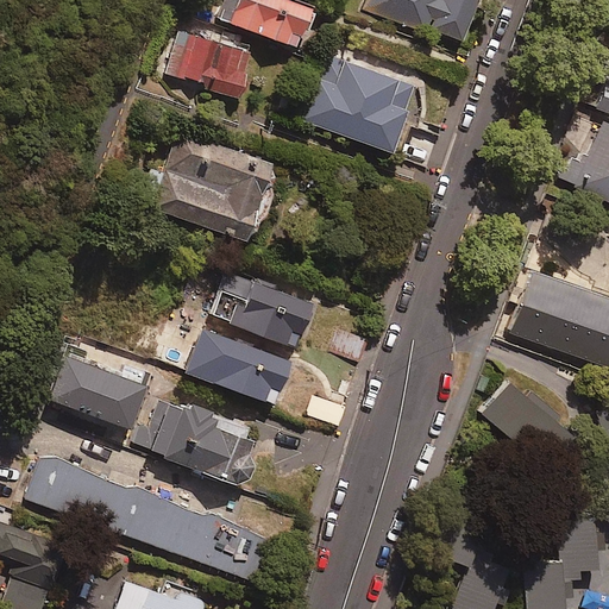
[(294,50),(309,12),(281,0),(224,0),(217,19),(294,50)]
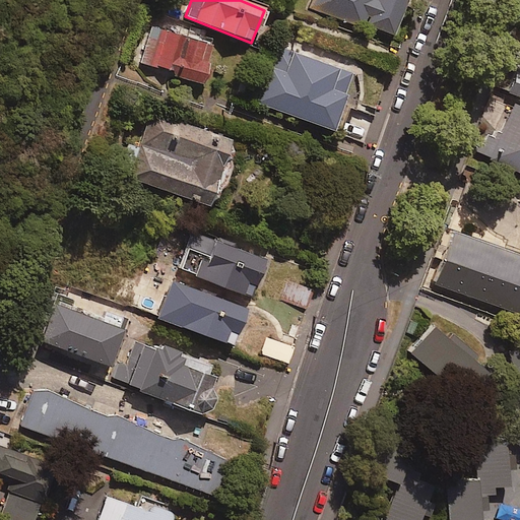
[(313,0),(310,8),(361,27),(363,24),(394,37),(407,0),(313,0)]
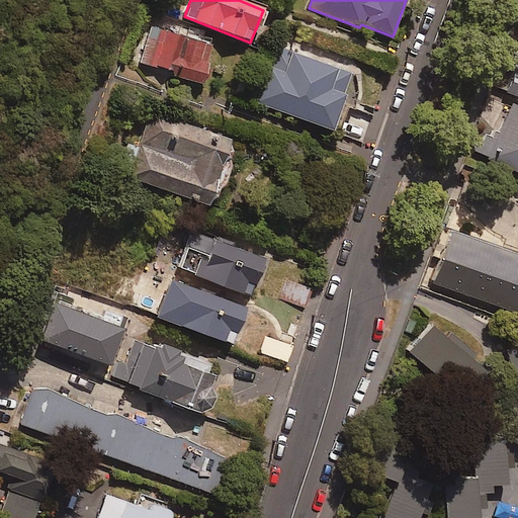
[(211,47),(151,28),(140,66),(200,84),(211,47)]
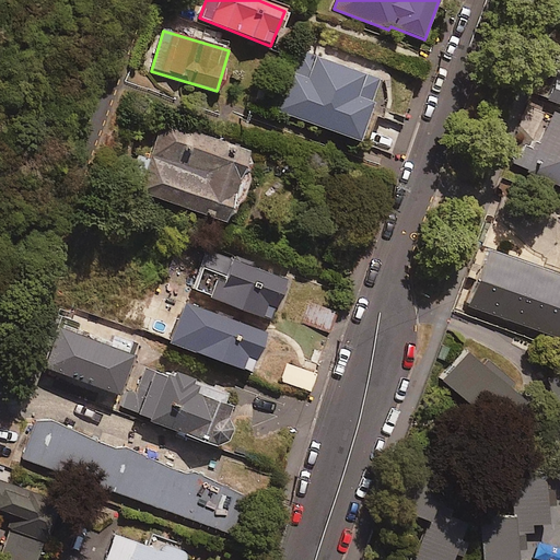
[(364,77),(301,53),(277,114),(361,147),(377,105),(357,97),(364,77)]
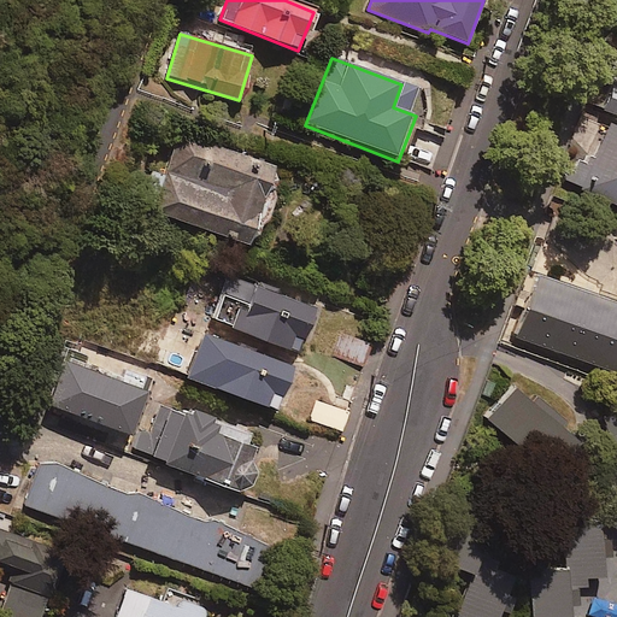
[(616,77),(604,111),(616,115),(616,77)]
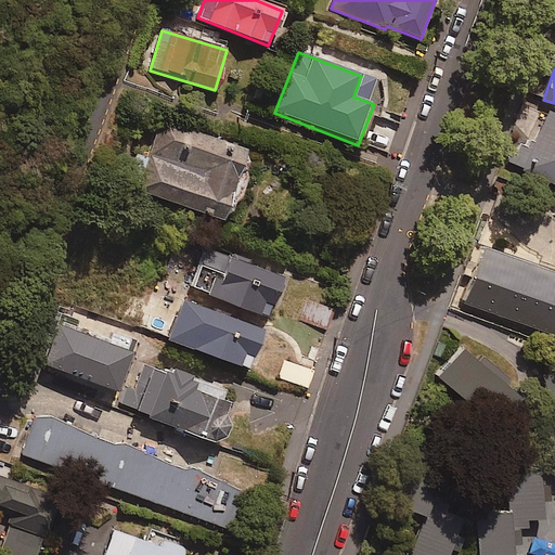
[(554,113),(550,111),(523,170),(554,184),(554,113)]
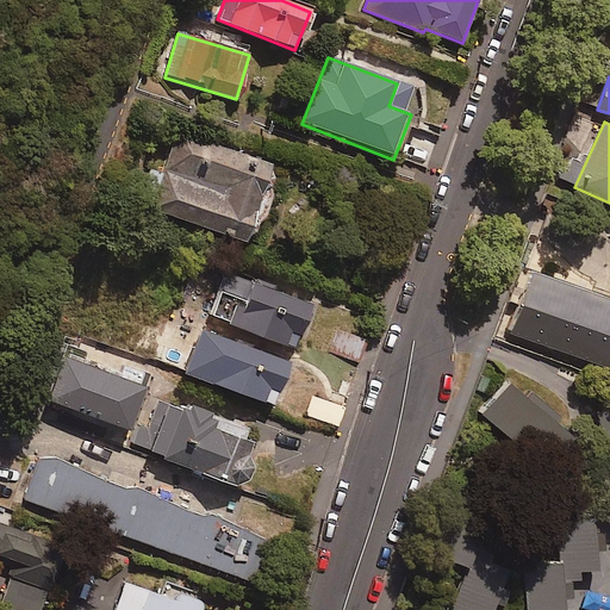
[(274,166),(179,132),(153,211),(250,244),(256,228),(261,229),(272,198),(263,194),(274,166)]
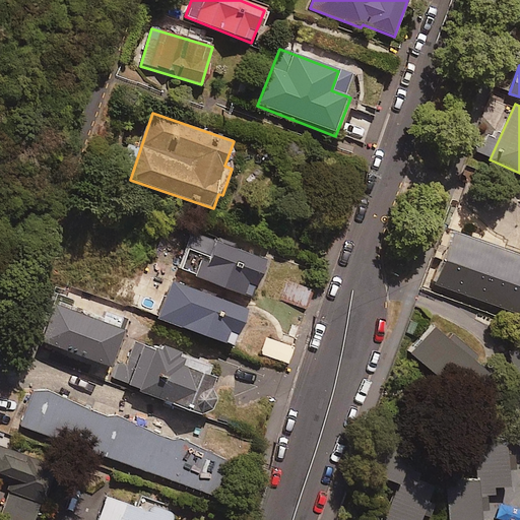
[(519,255),(454,233),(436,285),(519,315),(519,255)]
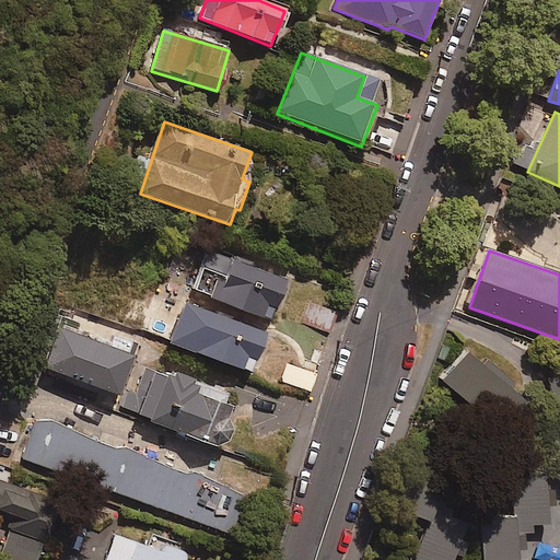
[(286,281),(207,252),(191,293),(270,323),(286,281)]
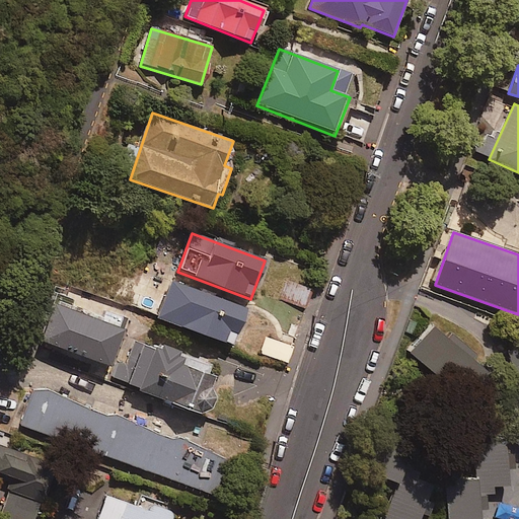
[(247,308),(171,281),(157,319),(233,347),(247,308)]
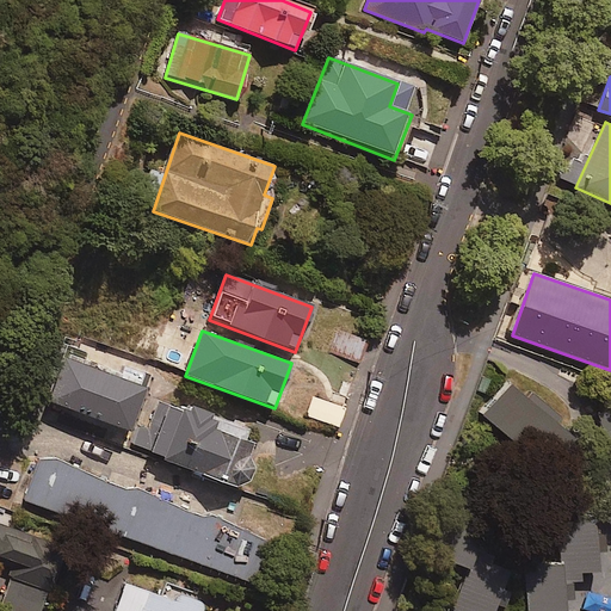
[(144,389),(67,362),(51,406),(129,433),(144,389)]
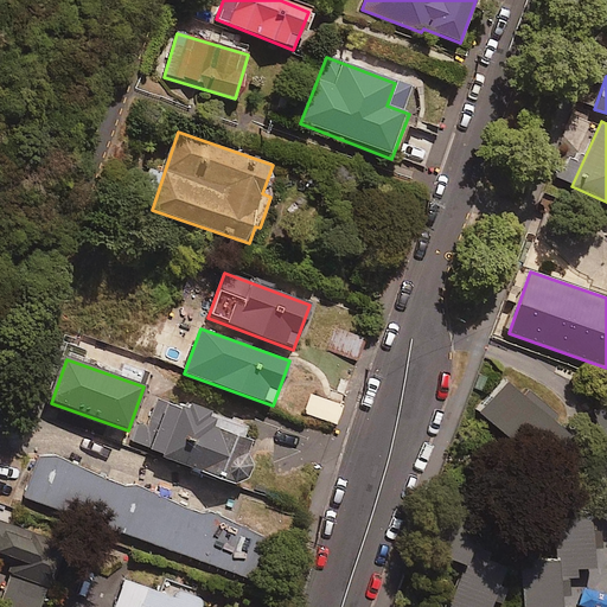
[(570,434),(506,383),(480,415),(544,467),(570,434)]
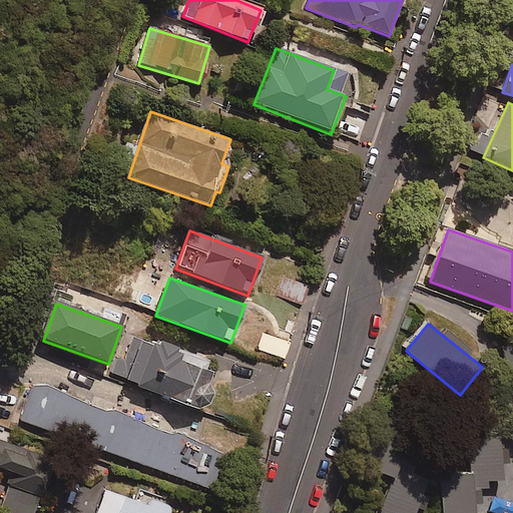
[(208,385),(212,375),(203,372),(206,365),(130,336),(114,379),(200,411),(209,407),(212,401),(213,393),(208,385)]
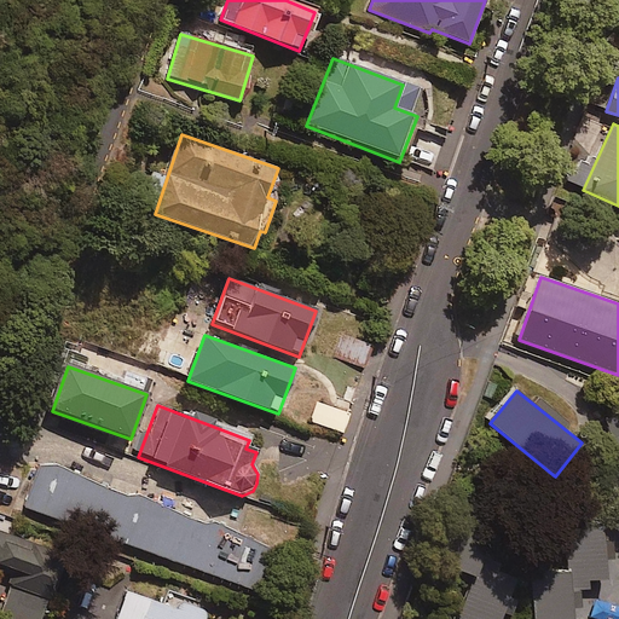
[(618,423),(607,428),(618,462),(618,423)]
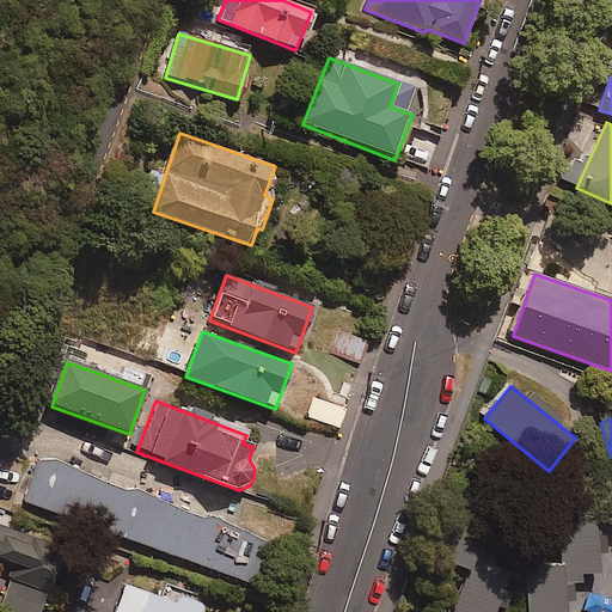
[(268,543),(41,459),(25,502),(252,585),(268,543)]
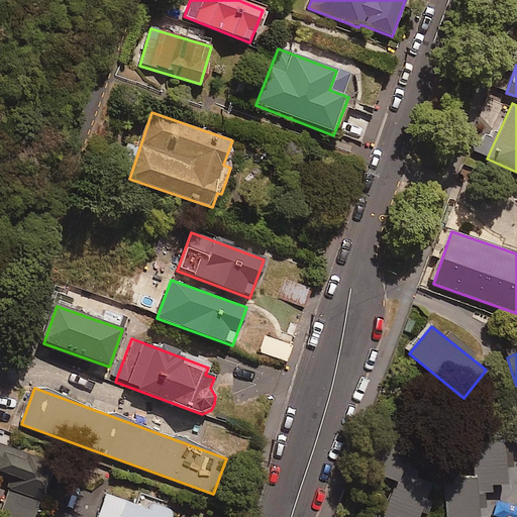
[(33,516),(50,464),(0,447),(0,473),(15,479),(2,516),(33,516)]
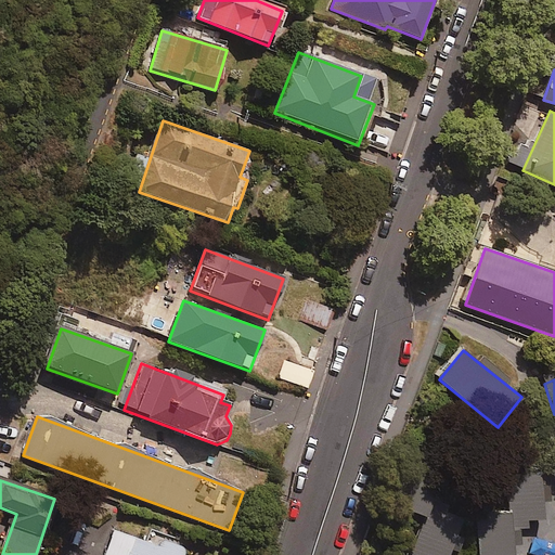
[(479,554),(514,554),(515,547),(523,547),(523,531),(527,531),(527,521),(543,521),(543,504),(553,504),(554,485),(481,482),(479,554)]
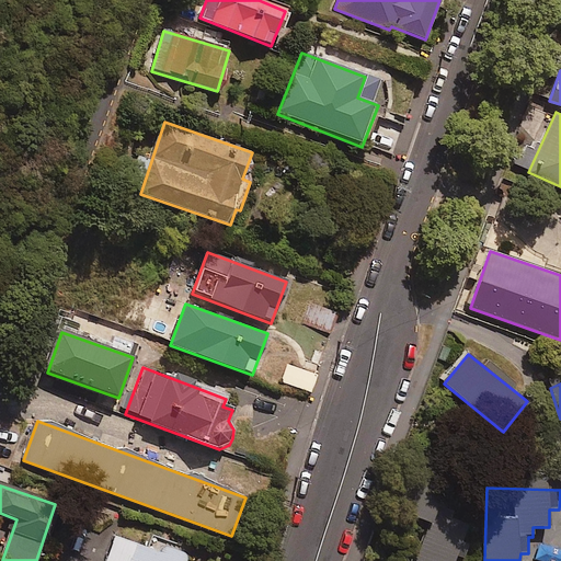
[(456,560),(467,525),(444,518),(430,560),(456,560)]
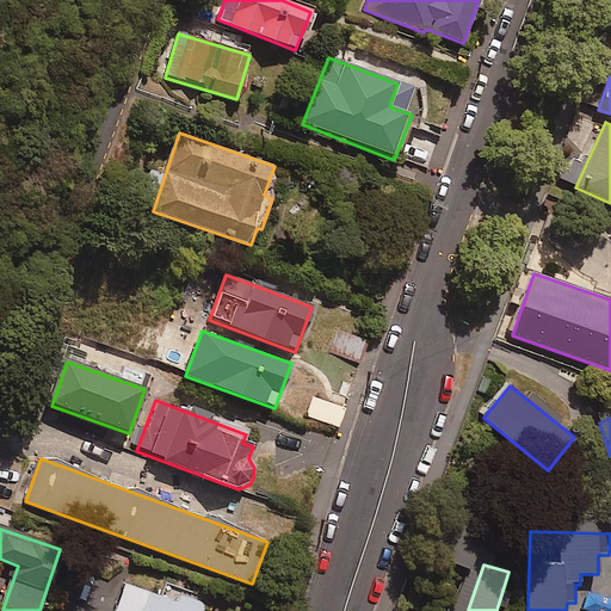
[(202,610),(203,609),(125,582),(115,610),(202,610)]
